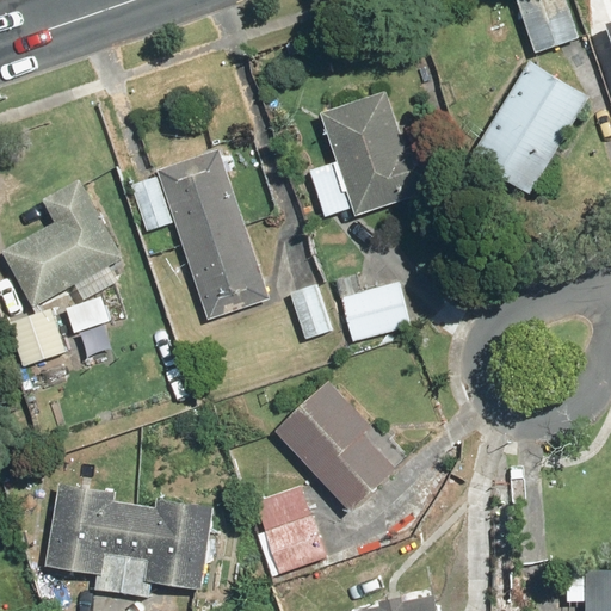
[(567,0),(517,0),(538,55),(581,39),(567,0)]
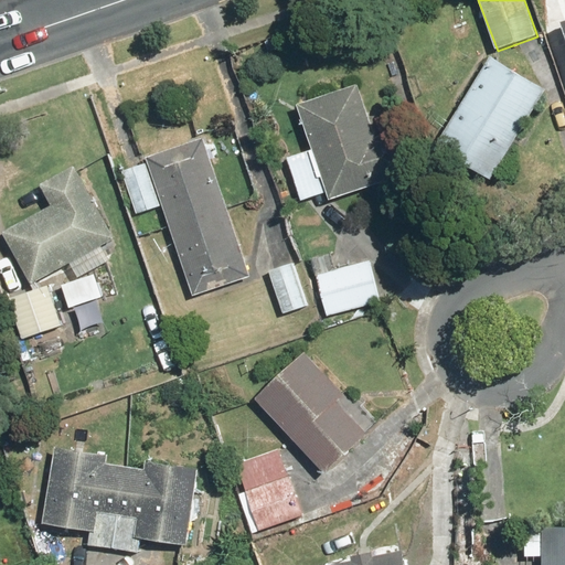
[(548,92),(492,57),(435,150),(491,184),(548,92)]
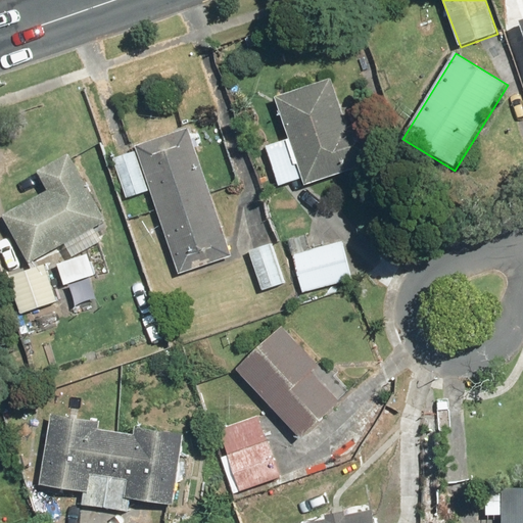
[(267,147),(282,194),(363,167),(332,79),(277,98),(291,139),(267,147)]
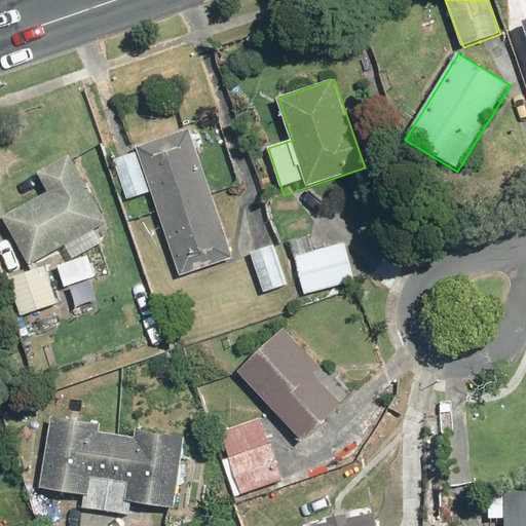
[(234,259),(189,130),(112,157),(127,201),(152,192),(182,277),(234,259)]
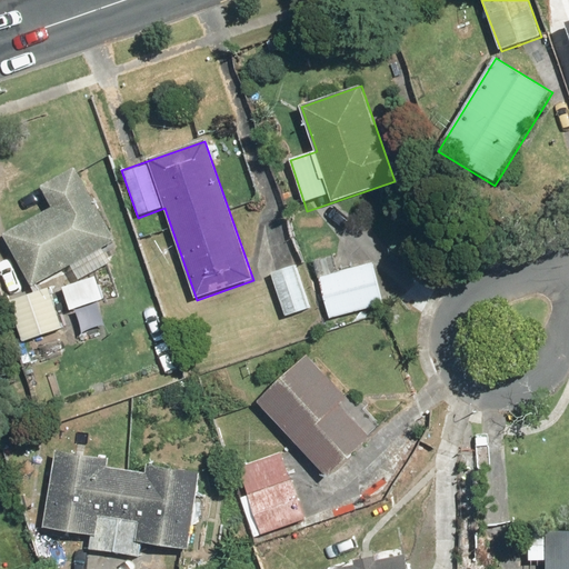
[(33,288),(75,263),(83,278),(110,262),(101,248),(115,239),(73,170),(42,188),(53,207),(3,238),(33,288)]
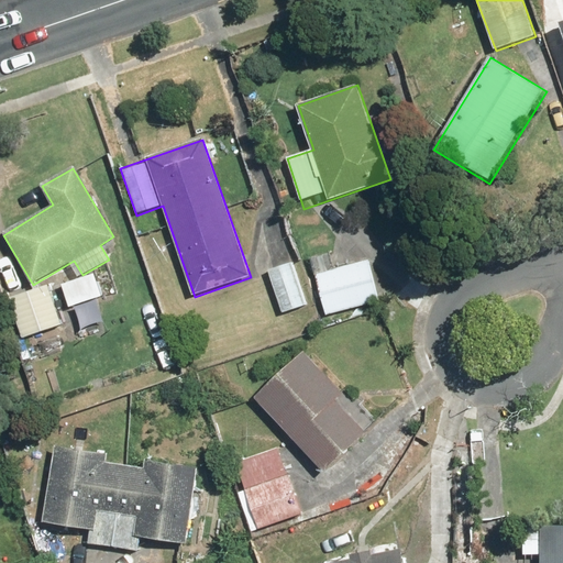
[(334,252),(311,257),(327,316),(379,302),(370,260),(338,268),(334,252)]
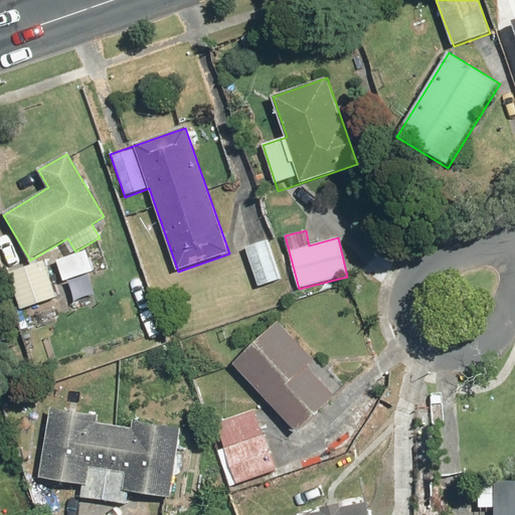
[(269,240),(245,248),(259,287),(282,279),(269,240)]
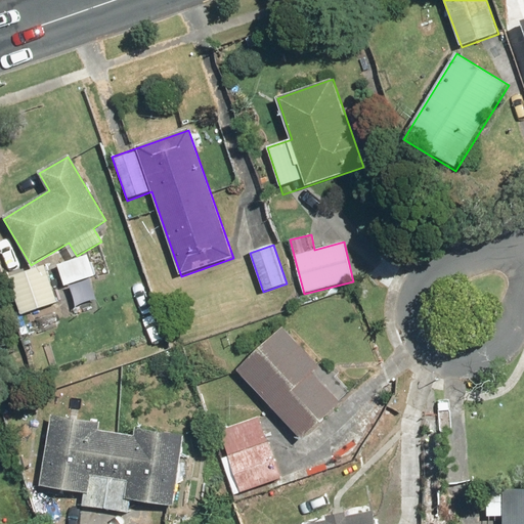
[(94,276),(87,256),(58,265),(64,286),(94,276)]
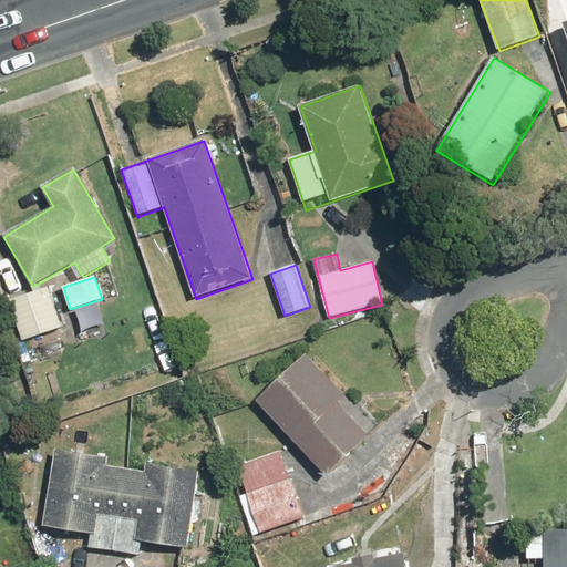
[(49,289),(11,300),(23,340),(61,328),(49,289)]
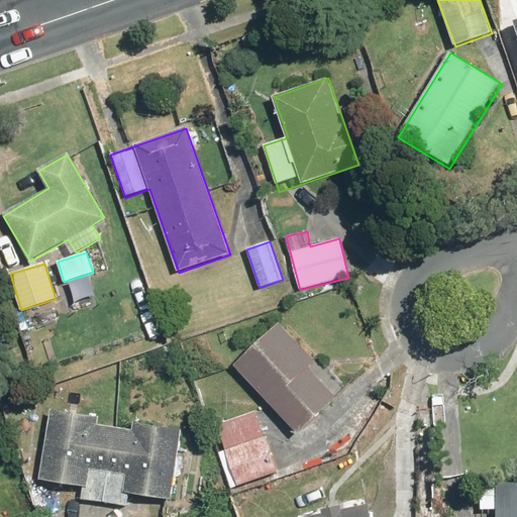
[(283,324),(236,366),(298,434),(337,399),(310,368),(316,362),(283,324)]
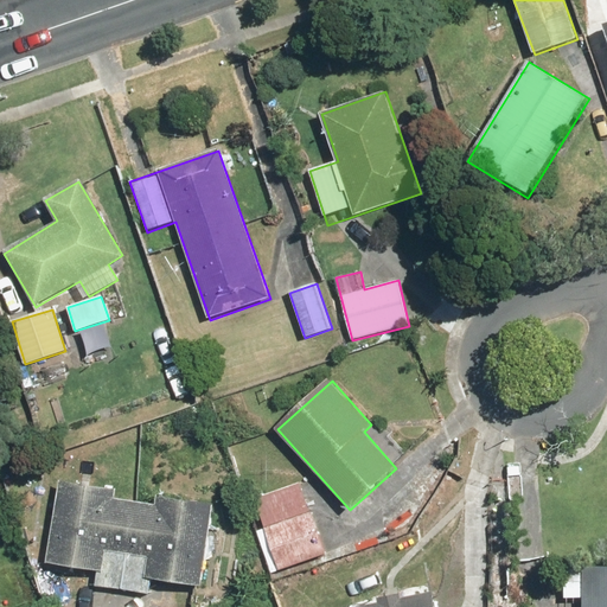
[(49,564),(98,572),(96,586),(153,595),(155,581),(204,588),(216,508),(62,483),(49,564)]
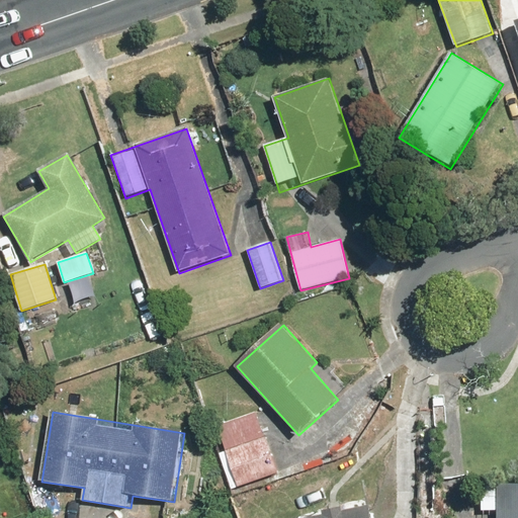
[(277,471),(258,413),(219,426),(228,450),(219,453),(231,488),(277,471)]
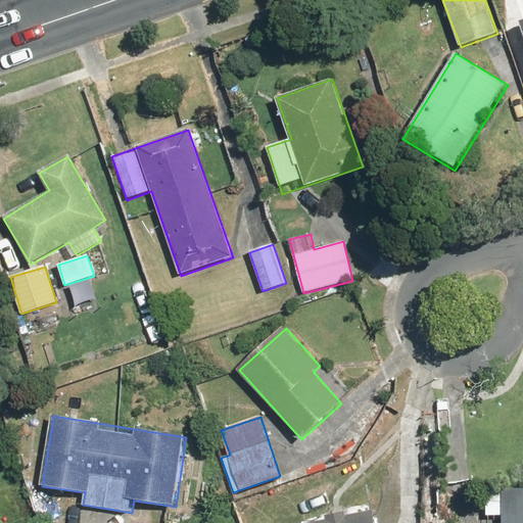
[(522,522),(522,490),(488,490),(487,514),(504,514),(503,522),(522,522)]
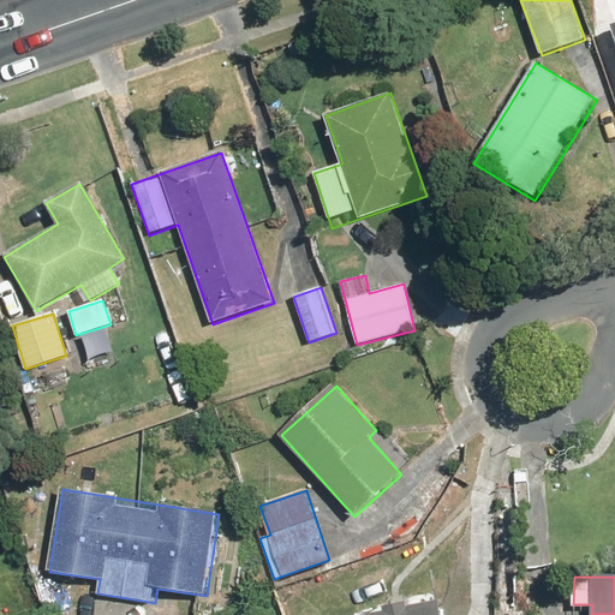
[(443,614),(442,602),(368,614),(443,614)]
